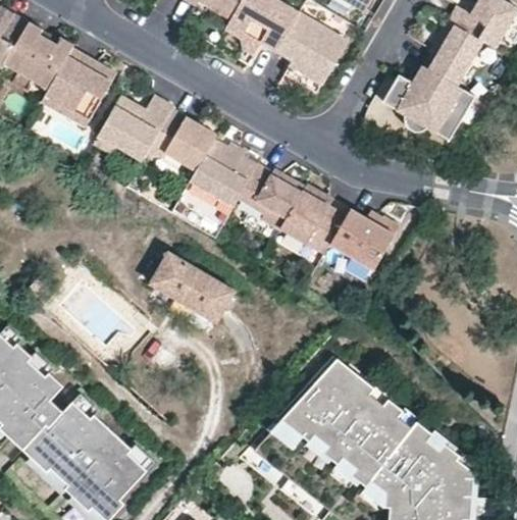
[(187,0),(195,5),(197,0),(230,19),(241,0),(187,0)]
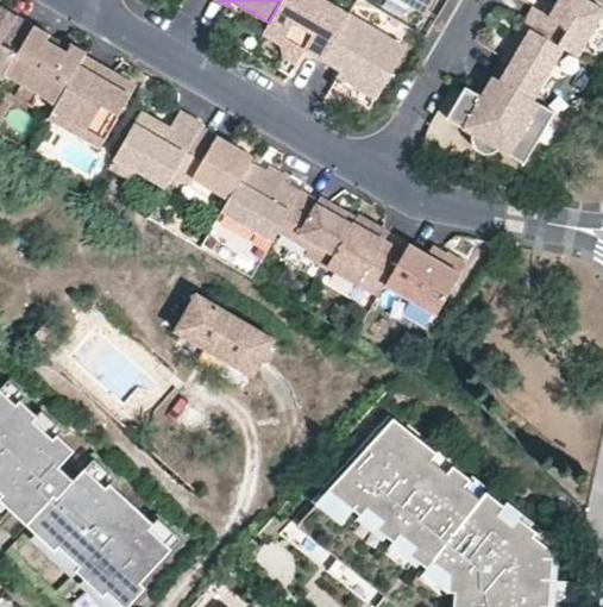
[(306,49),(324,58),(350,13),(327,0),(281,0),(269,23),(267,26),(306,49)]
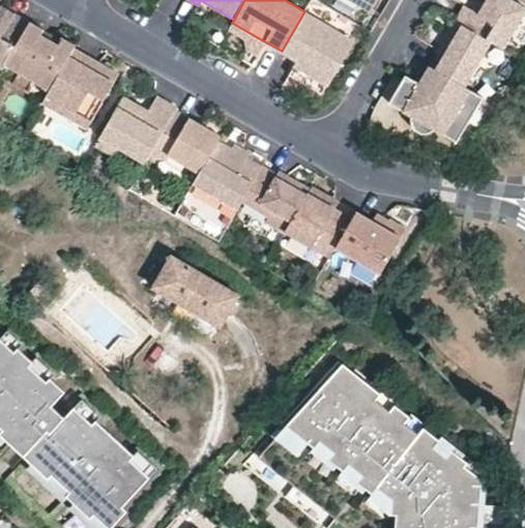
[(349,0),(370,11),(376,0),(349,0)]
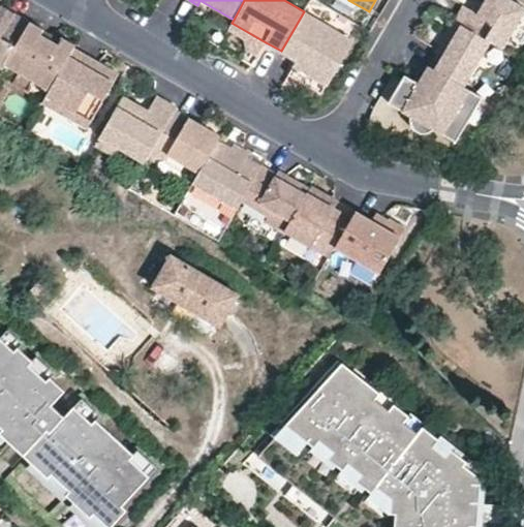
[(502,48),(523,7),(523,5),(514,0),(484,0),(483,2),(478,12),(470,9),(463,4),(454,20),(490,39),(502,48)]
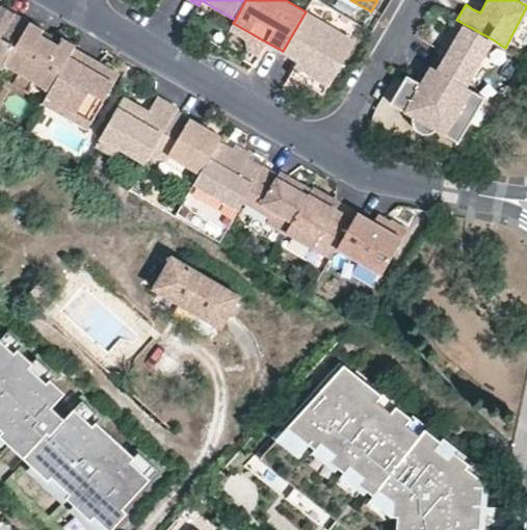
[(480,12),(485,2),(482,0),(478,0),(476,3),(473,9),(480,12)]
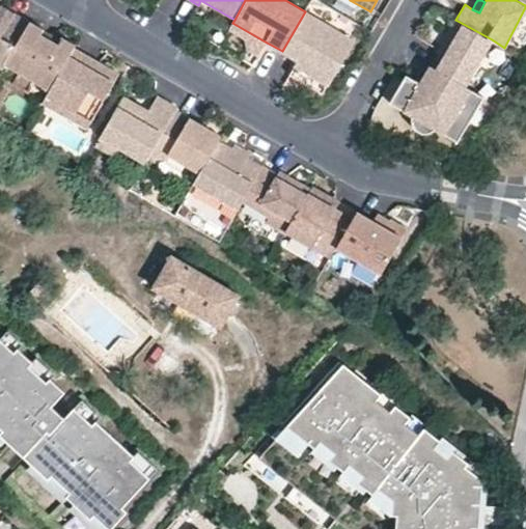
[(6,15),(0,10),(0,71),(7,58),(26,26),(11,18),(6,15)]
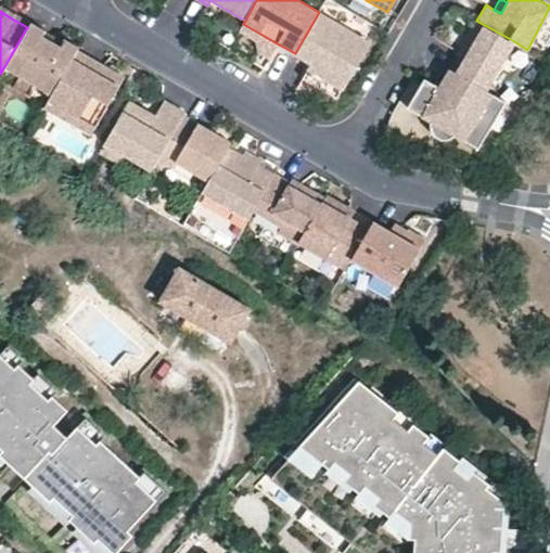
[(319,12),(295,53),(312,63),(307,71),(303,78),(319,87),(323,77),(344,89),(370,41),(319,12)]
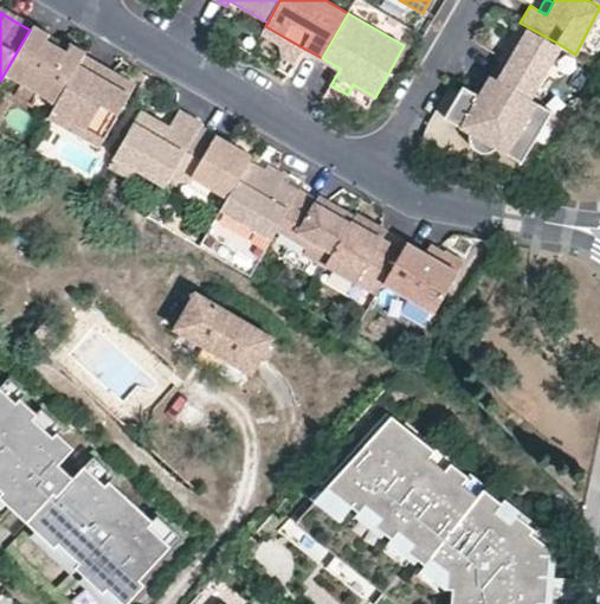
[(531,97),(561,45),(520,23),(504,50),(513,55),(509,60),(498,78),(531,97)]
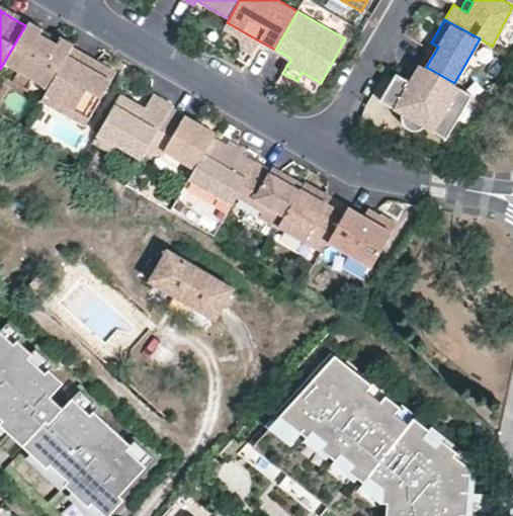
[(40,30),(27,22),(25,25),(7,57),(18,64),(34,74),(52,83),(72,48),(73,46),(58,37),(54,46),(48,41),(36,35),(40,30)]
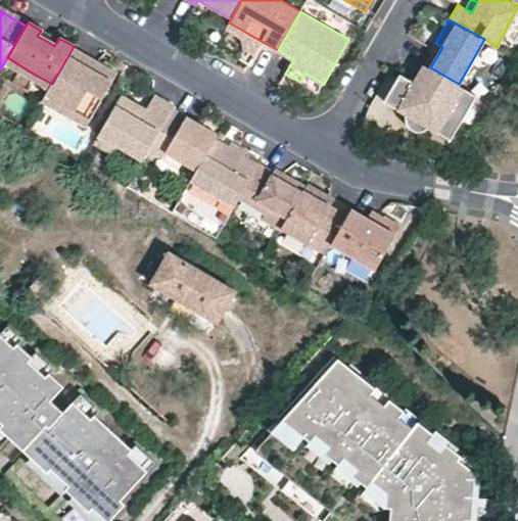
[(256,54),(263,42),(229,22),(226,29),(243,38),(244,47),(250,51),(256,54)]
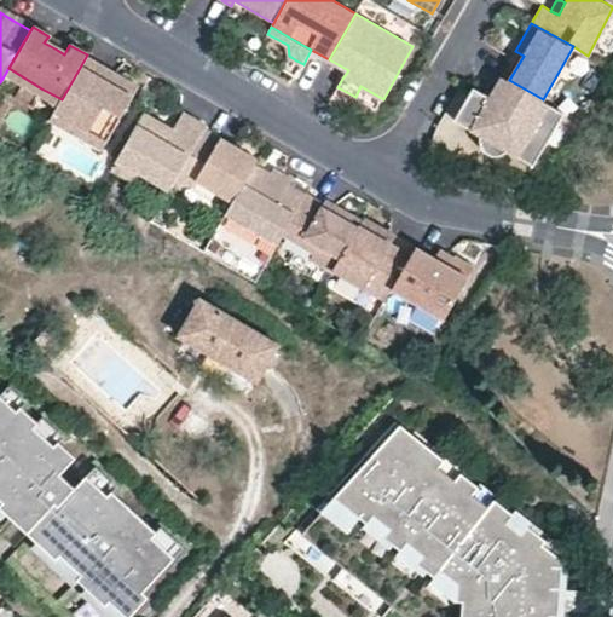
[(520,62),(524,56),(515,51),(514,55),(512,58),(520,62)]
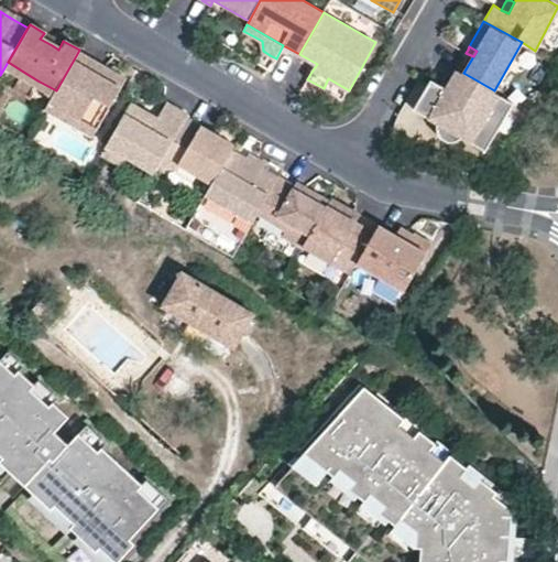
[(78,52),(56,90),(48,103),(97,130),(127,79),(105,67),(100,75),(89,69),(95,61),(78,52)]
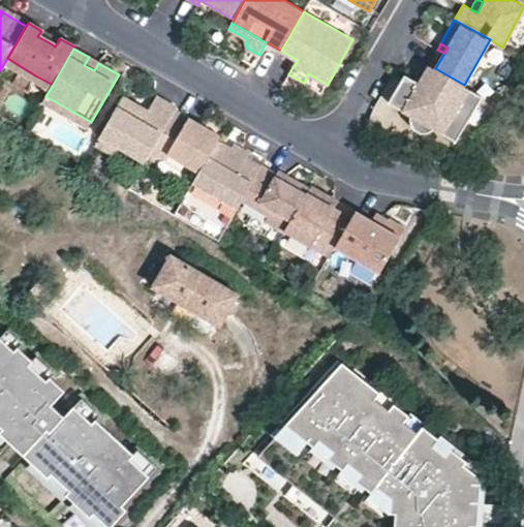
[(94,70),(98,63),(94,60),(89,57),(84,65),(94,70)]
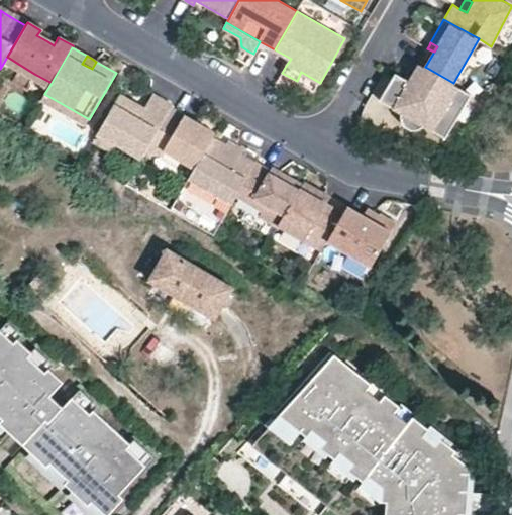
[(34,74),(18,64),(11,75),(28,85),(34,74)]
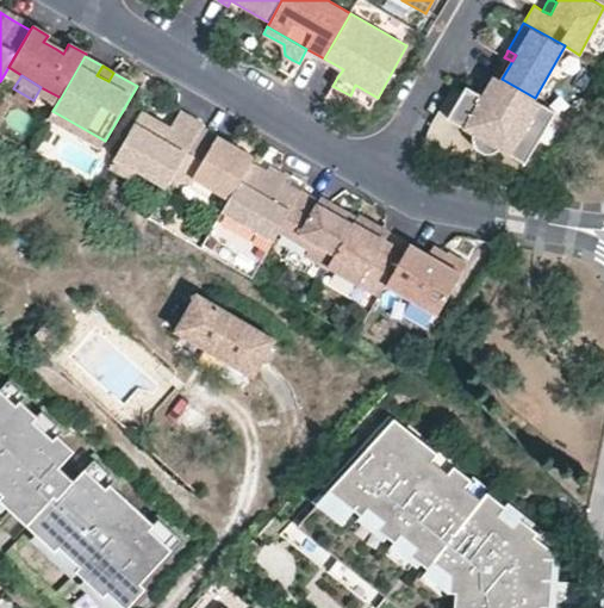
[(528,162),(556,110),(535,98),(502,79),(494,75),(489,86),(483,97),(467,87),(449,119),(478,134),(477,138),(477,143),(480,148),(485,150),(490,152),(494,153),(499,150),(502,149),(528,162)]
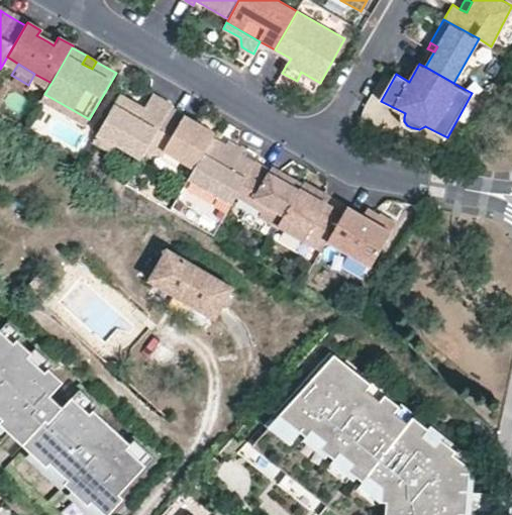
[(315,92),(320,83),(301,72),(297,81),(315,92)]
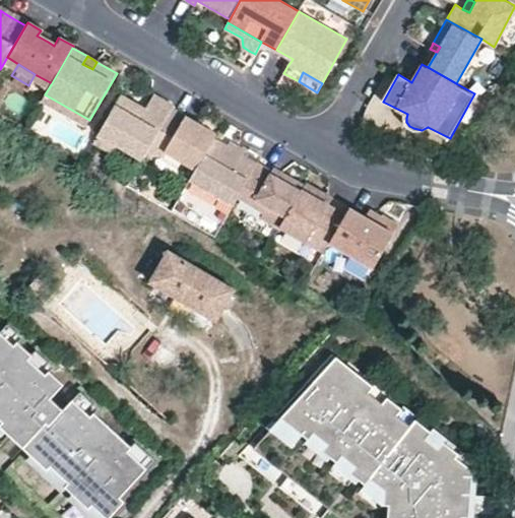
[(137,105),(121,95),(102,129),(119,139),(115,145),(117,147),(141,162),(159,130),(172,110),(175,105),(153,93),(146,110),(143,116),(136,112),(137,105)]
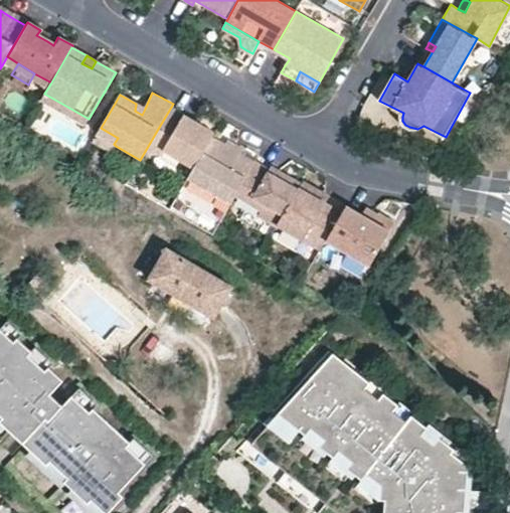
[(44,94),(41,100),(86,125),(89,119),(44,94)]
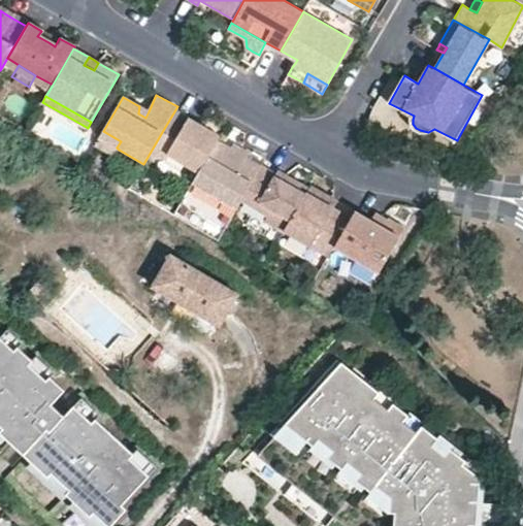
[(145,118),(149,111),(143,108),(139,106),(138,113),(145,118)]
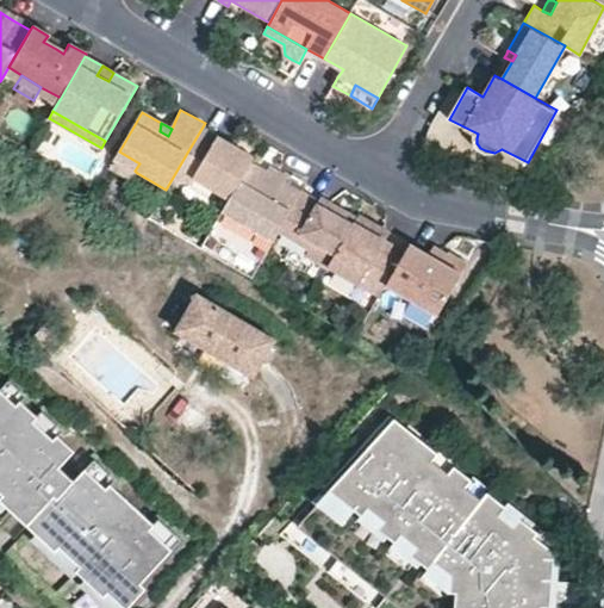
[(226,142),(201,129),(187,153),(204,162),(194,178),(230,198),(249,165),(253,157),(226,142)]
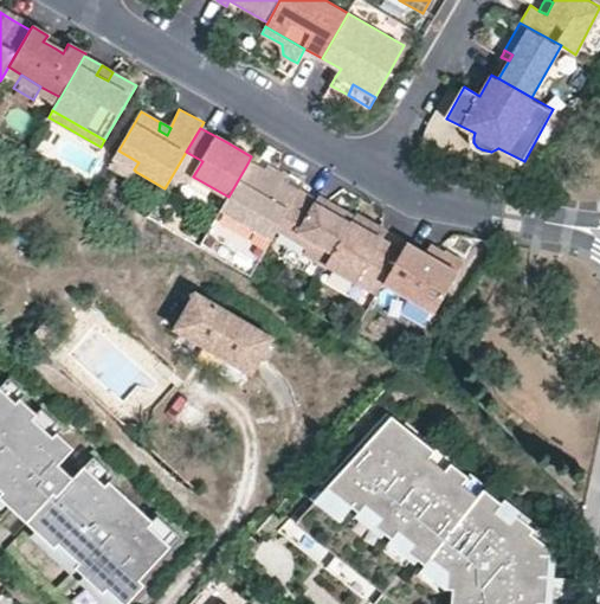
[(139,162),(118,151),(110,165),(133,178),(136,172),(134,169),(139,162)]
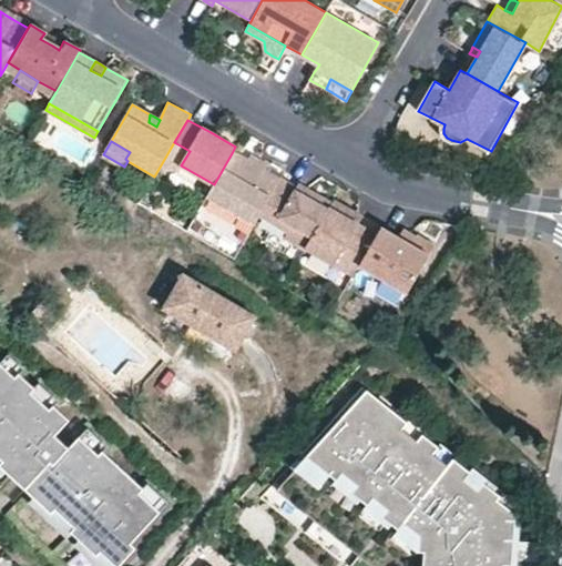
[(232,153),(214,184),(206,198),(254,224),(259,215),(281,181),(267,173),(246,162),(232,153)]
